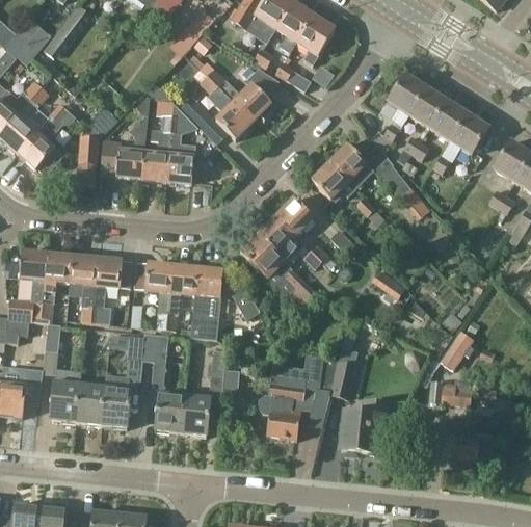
[(156,0),(150,7),(150,8),(167,21),(182,0),(156,0)]
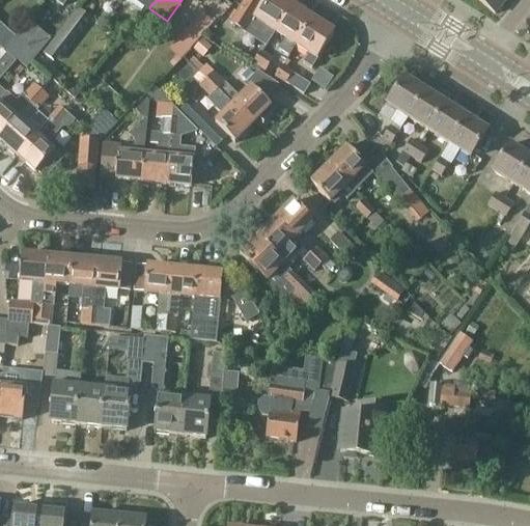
[(244,0),(230,21),(244,30),(248,24),(269,37),(274,30),(276,28),(293,1),(290,0),(244,0)]
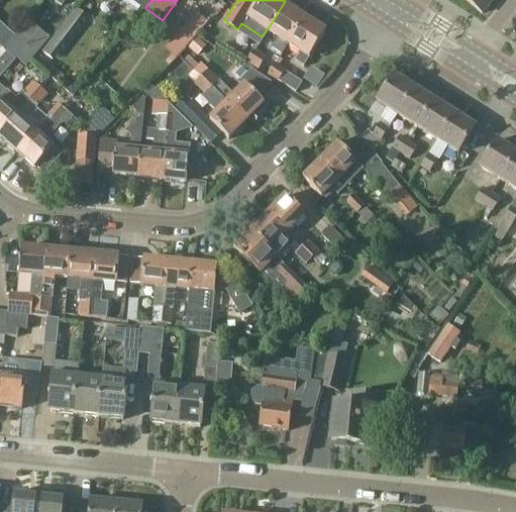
[(471,0),(483,9),(490,0),(471,0)]
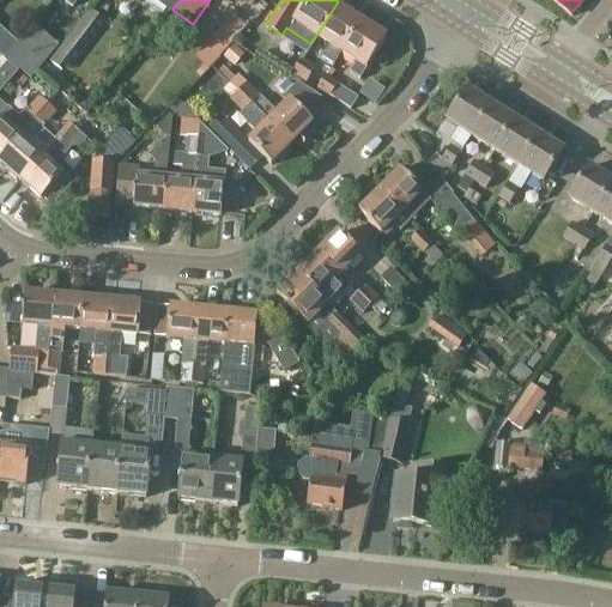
[(319,32),(316,35),(329,43),(323,53),(334,61),(341,50),(363,18),(338,1),(319,32)]
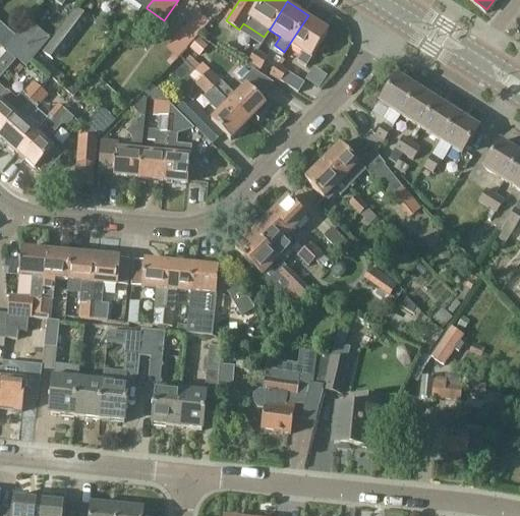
[(87,12),(75,4),(42,49),(53,57),(87,12)]
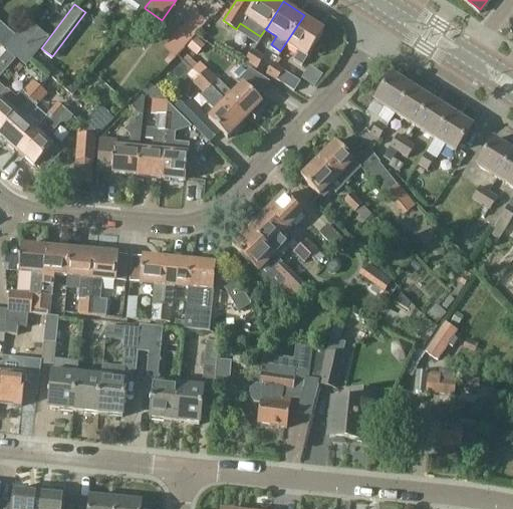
[(196,9),(164,45),(171,51),(176,55),(185,45),(207,19),(196,9)]
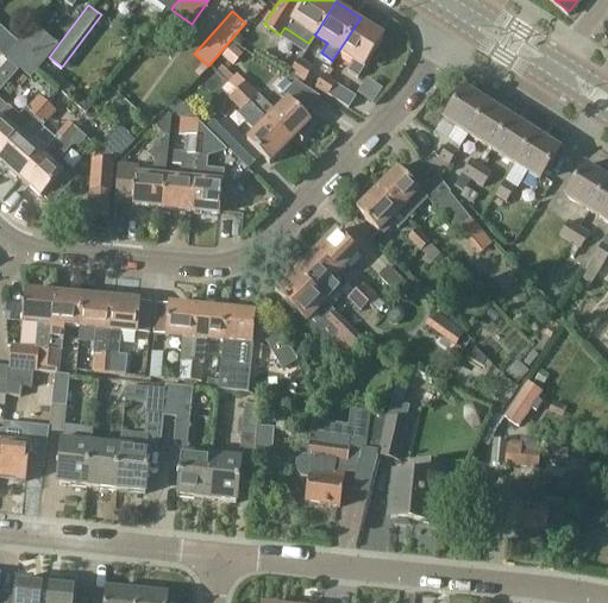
[(361,18),(339,50),(353,60),(349,68),(358,74),(365,63),(384,33),(361,18)]
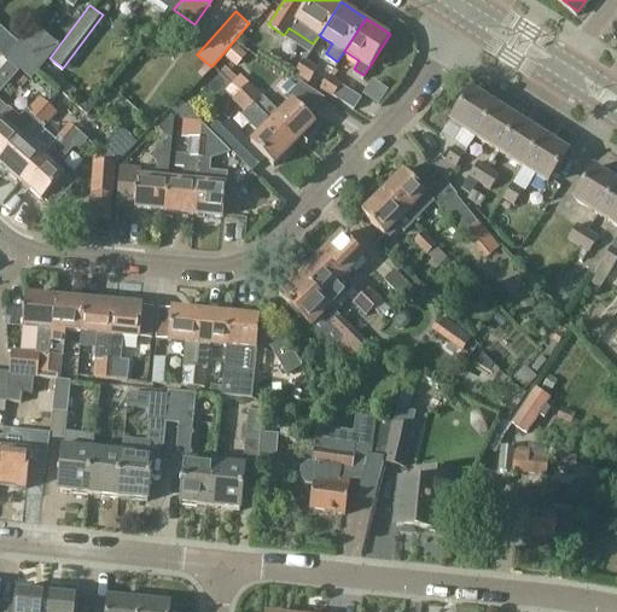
[(31,76),(60,42),(35,22),(6,56),(31,76)]
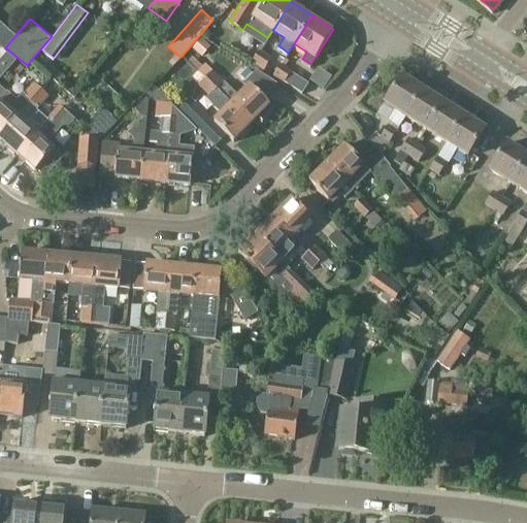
[(0,26),(0,42),(4,46),(12,37),(0,26)]
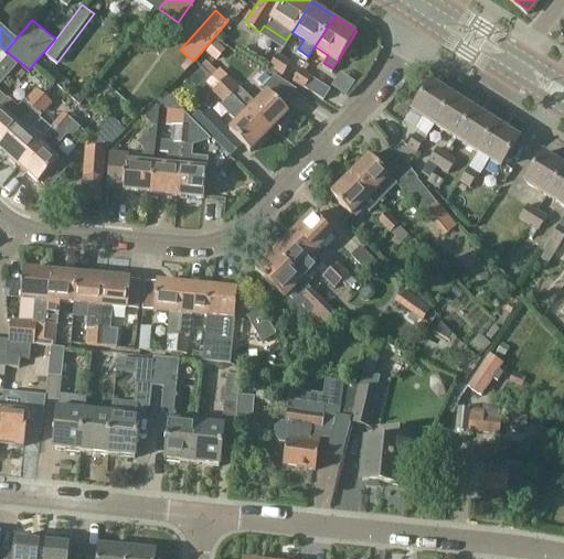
[(216,39),(206,49),(216,57),(225,47),(216,39)]
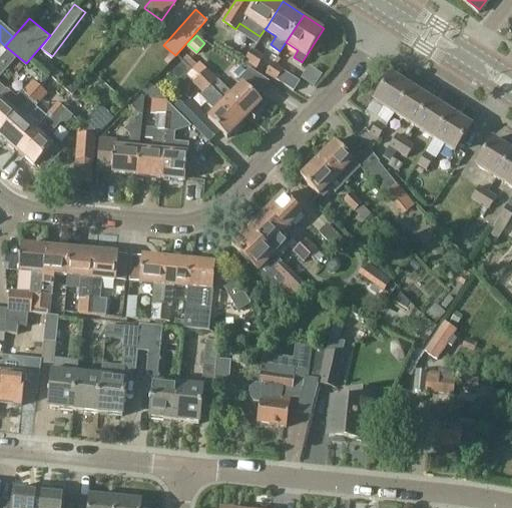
[(252,46),(245,58),(257,65),(264,53),(252,46)]
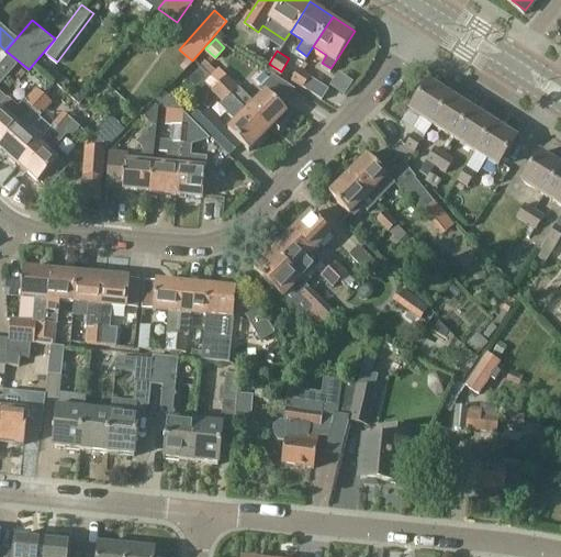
[(0,80),(18,62),(8,53),(0,60),(0,80)]
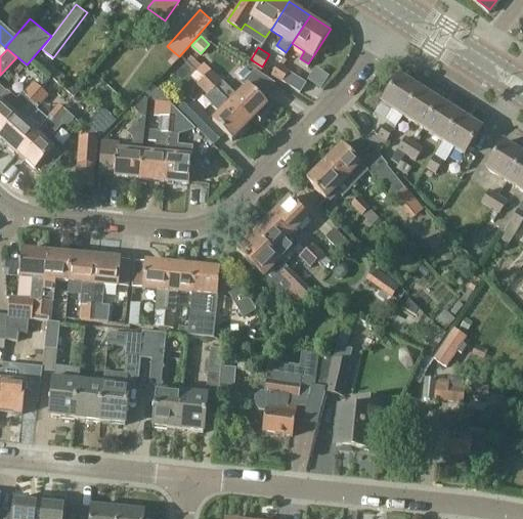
[(39,51),(34,58),(59,81),(66,74),(39,51)]
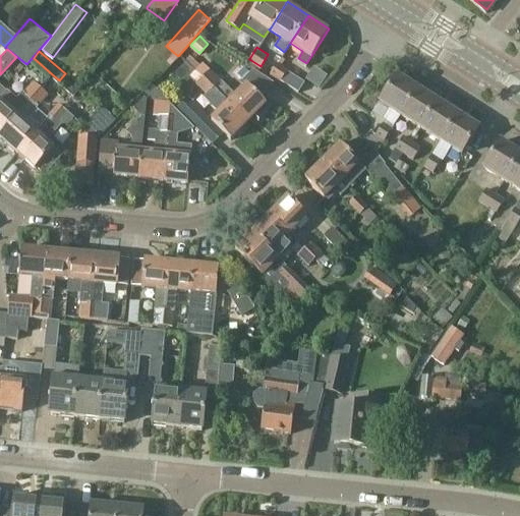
[(203,60),(199,63),(195,67),(203,74),(203,73),(210,67),(203,60)]
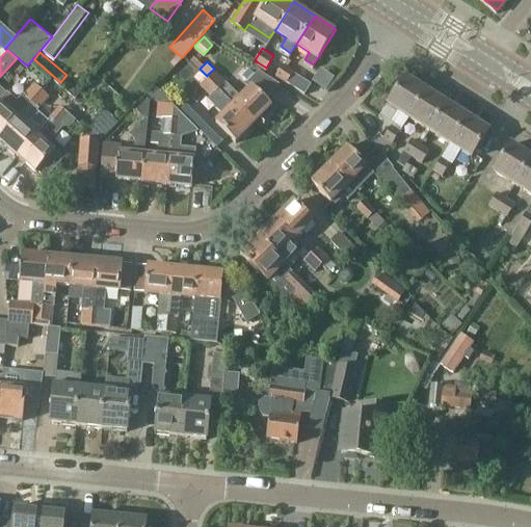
[(294,69),(284,61),(283,61),(275,74),(287,81),(287,80),(294,70),(294,69)]
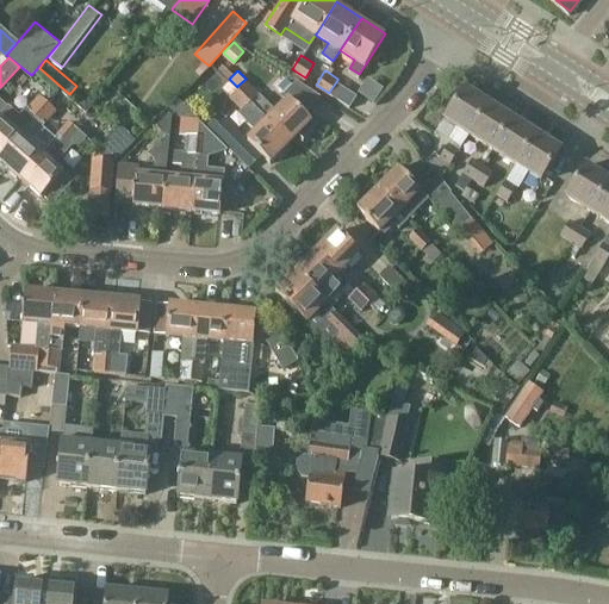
[(230,94),(237,87),(229,79),(228,78),(222,85),(230,94)]
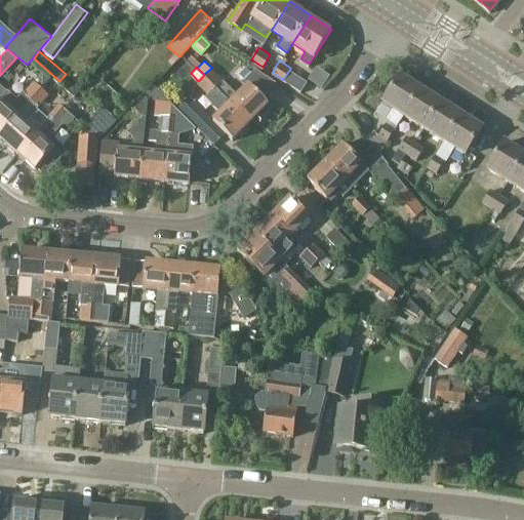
[(216,86),(224,79),(211,67),(204,74),(216,86)]
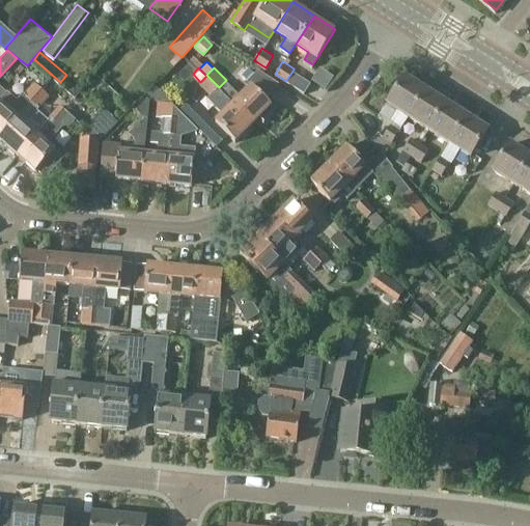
[(279,82),(258,68),(247,79),(252,84),(265,98),(279,82)]
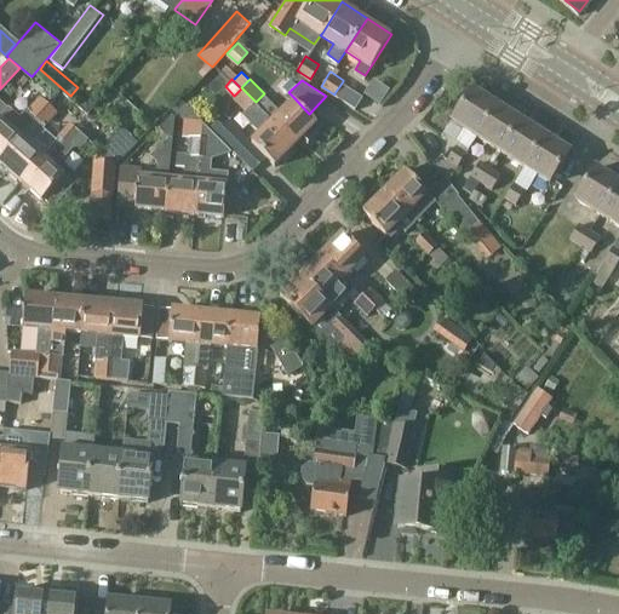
[(362,95),(343,81),(334,93),(355,105),(362,95)]
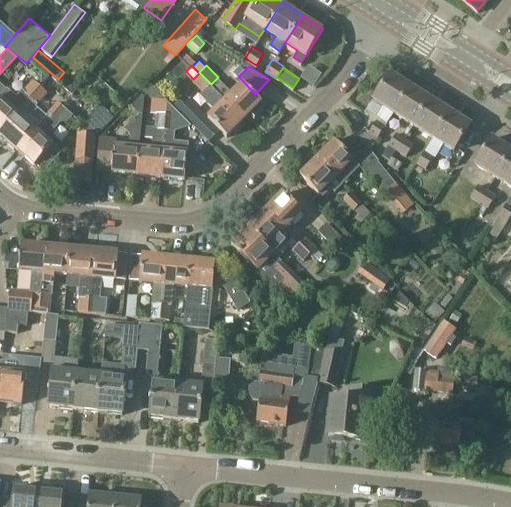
[(41,68),(33,77),(40,84),(48,75),(41,68)]
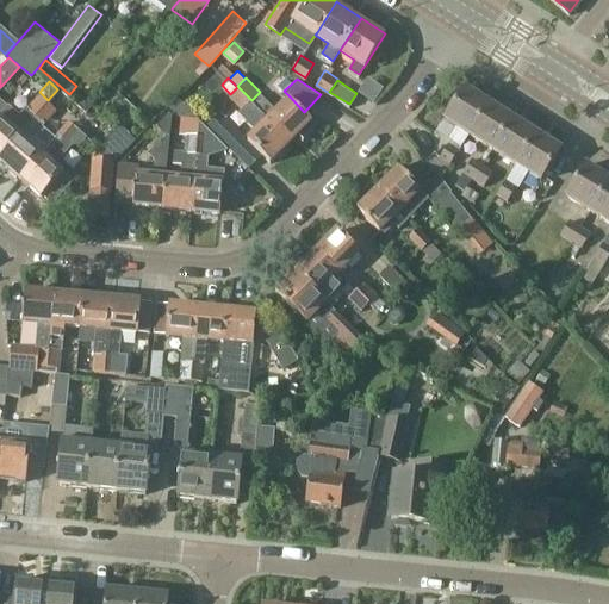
[(468,131),(489,100),(465,85),(445,116),(468,131)]
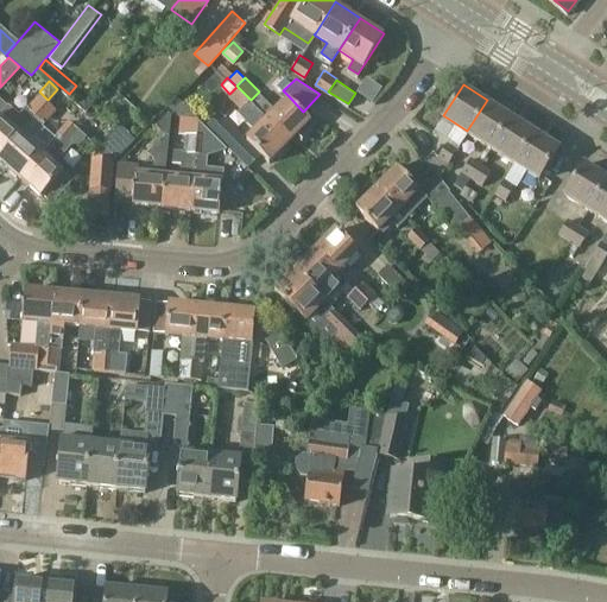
[(236,86),(236,87),(229,94),(228,94),(242,108),(242,107),(251,100),(236,86)]
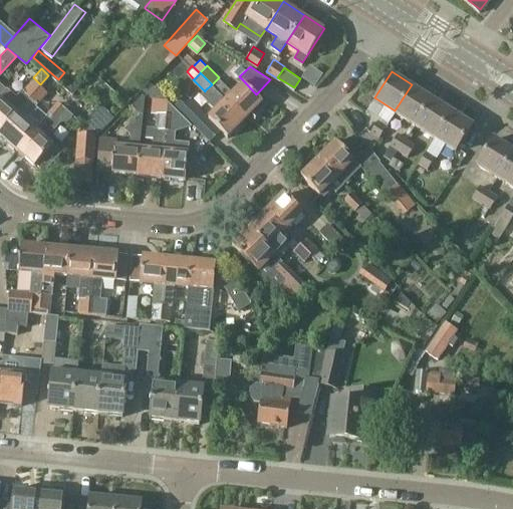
[(71,76),(64,84),(72,91),(79,83),(71,76)]
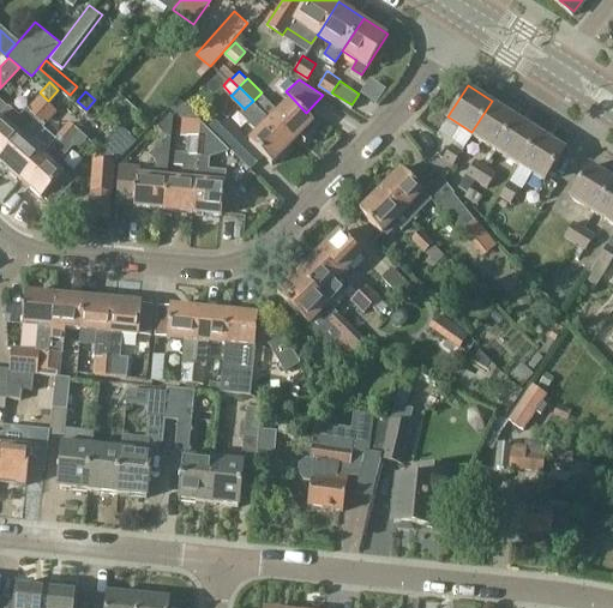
[(40,92),(28,106),(36,114),(48,101),(40,92)]
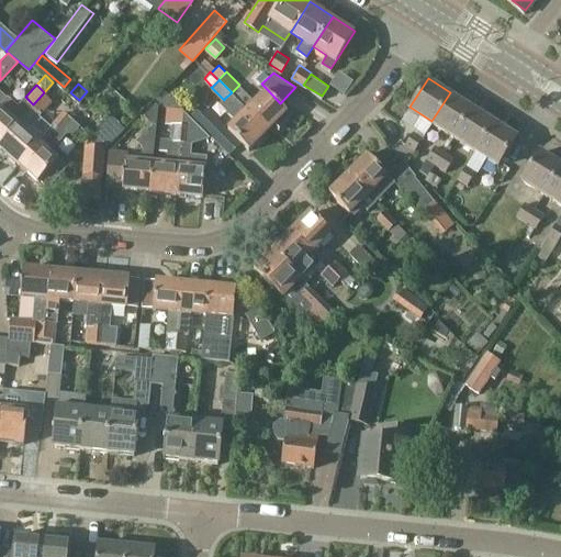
[(239,85),(232,92),(246,107),(247,108),(267,127),(270,125),(276,119),(280,123),(290,113),(285,110),(287,109),(280,103),(267,89),(255,100),(239,85)]
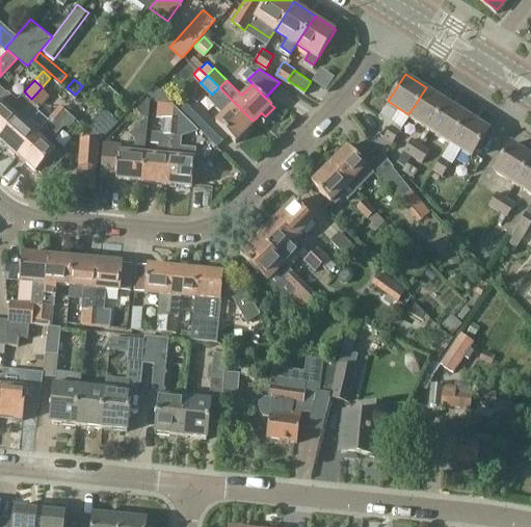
[(303,106),(309,98),(282,80),(276,88),(303,106)]
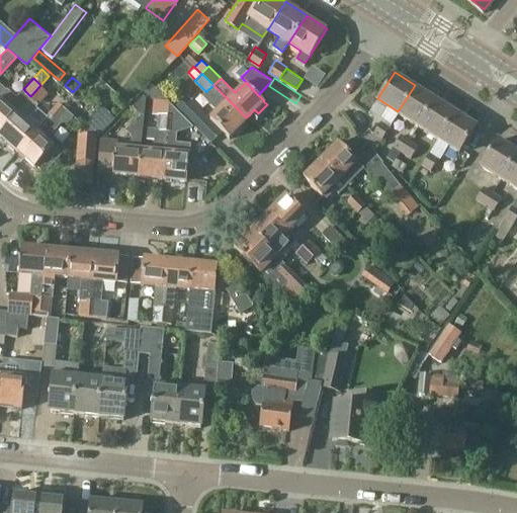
[(40,85),(30,96),(38,102),(48,92),(40,85)]
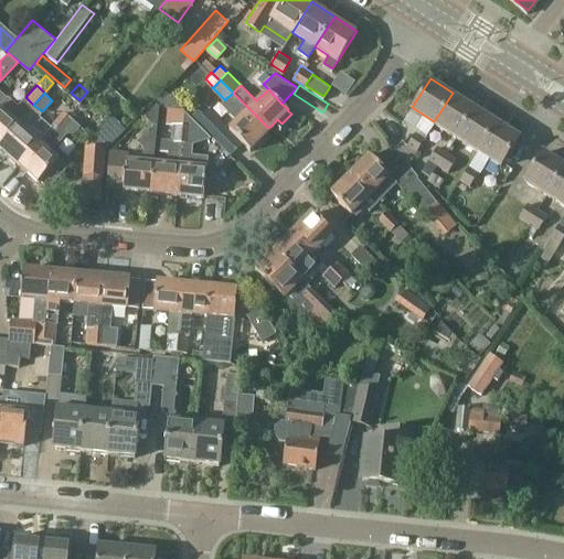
[(225,100),(221,104),(234,116),(241,117),(230,128),(234,132),(243,141),(249,148),(268,128),(248,108),(247,107),(233,93),(225,99),(225,100)]
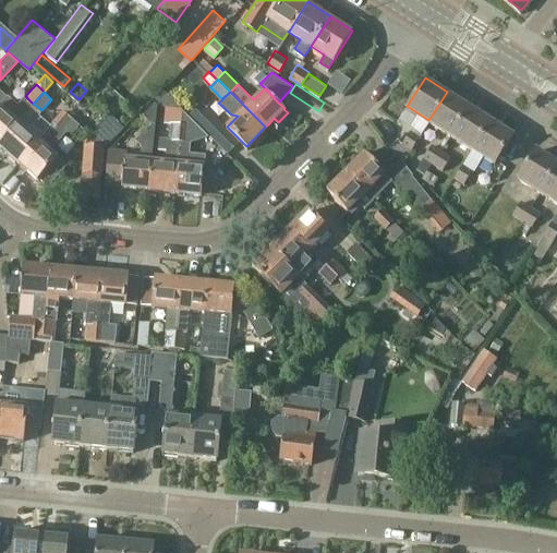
[(447,92),(428,120),(450,134),(469,105),(447,92)]
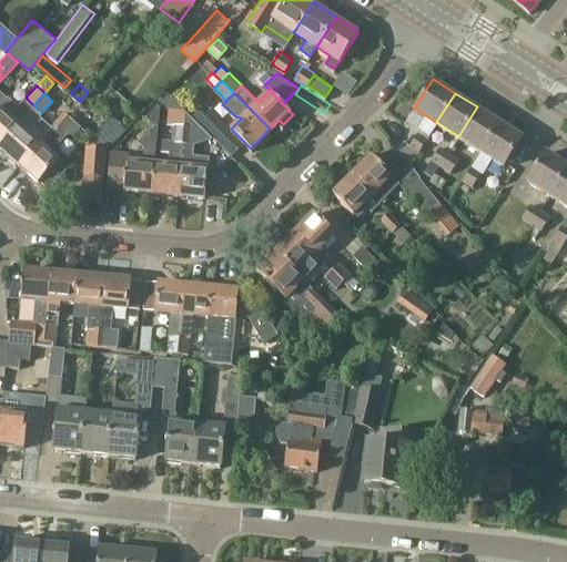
[(0,142),(33,105),(26,98),(24,98),(19,104),(8,95),(0,103),(0,142)]
